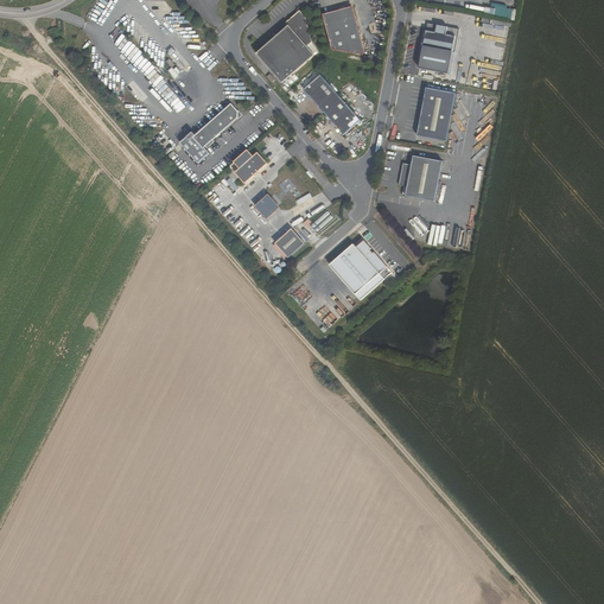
[(487,13),(513,17),(514,7),(488,4),(487,13)]
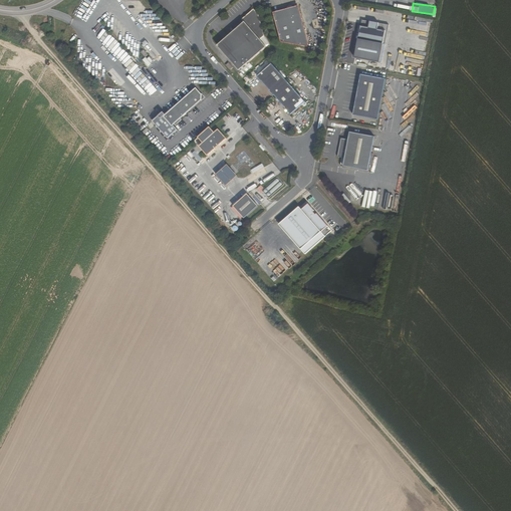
[(305,40),(296,5),(271,11),(278,40),(304,44),(305,40)]
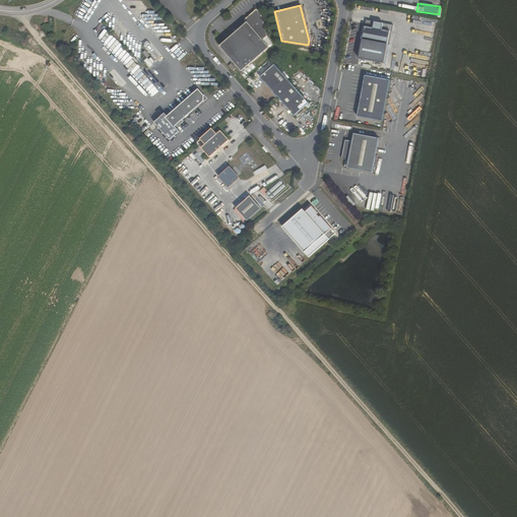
[(242,17),(244,20),(217,45),(239,70),(267,46),(260,38),(264,34),(259,12),(254,7),(242,17)]
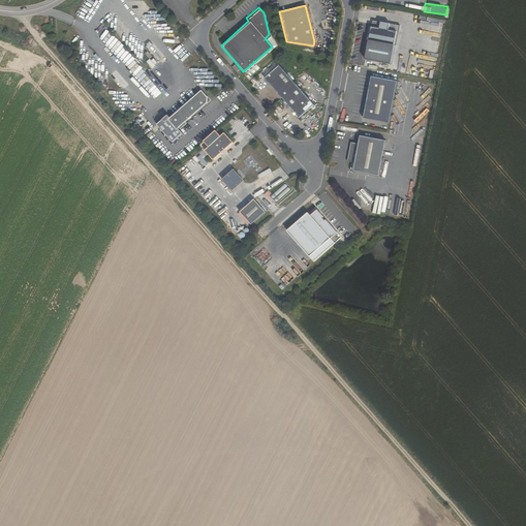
[(377,27),(368,26),(363,60),(389,64),(394,30),(387,29),(388,22),(378,21),(377,27)]
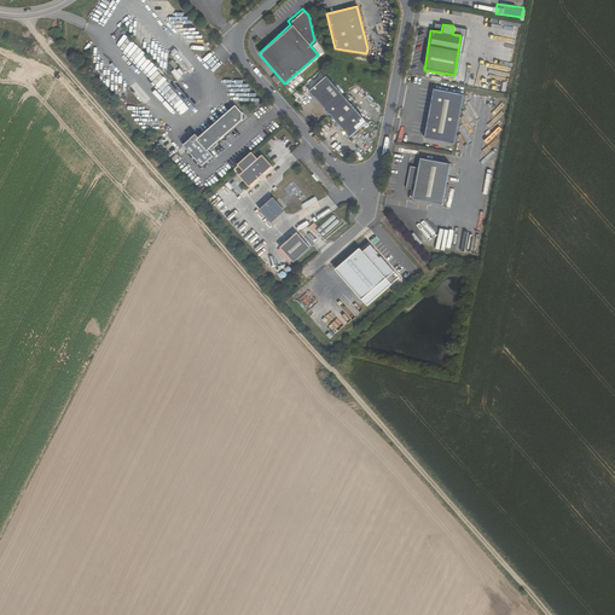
[(172,68),(168,71),(175,80),(180,76),(179,76),(181,73),(177,68),(174,70),(172,68)]
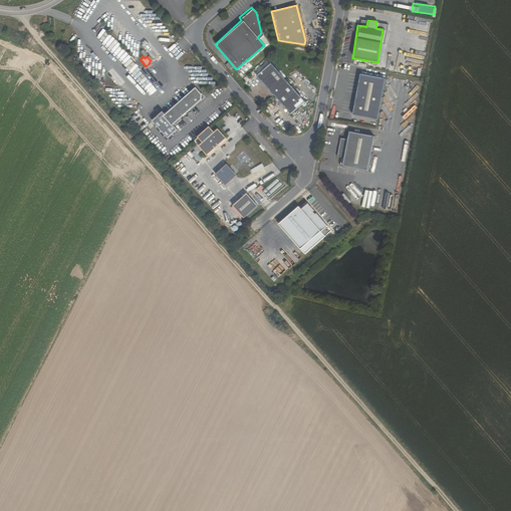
[(254,74),(259,79),(268,88),(267,88),(271,93),(272,93),(283,105),(282,106),(288,113),(303,100),(269,61),(254,74)]
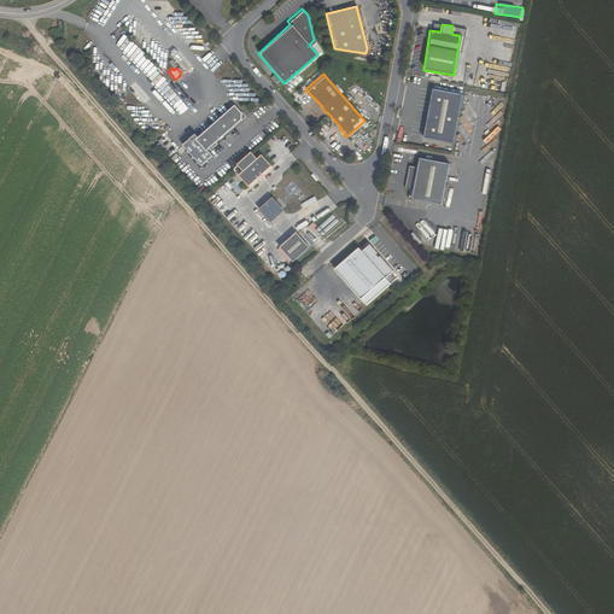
[(425,127),(424,136),(452,141),(462,93),(432,87),(431,97),(421,94),(416,126),(425,127)]
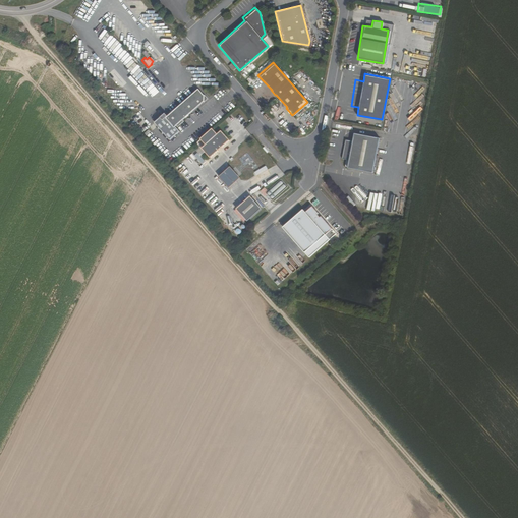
[(167,140),(177,132),(172,127),(202,101),(202,95),(196,89),(170,112),(169,110),(163,115),(162,114),(151,123),(167,140)]
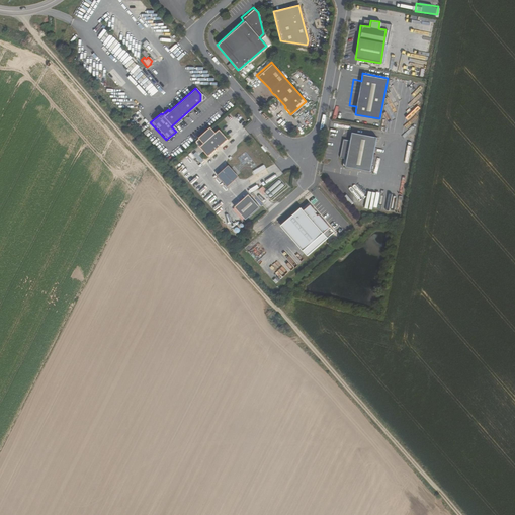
[(213,133),(208,127),(197,138),(202,144),(198,147),(207,156),(216,149),(213,148),(217,145),(219,147),(227,139),(218,130),(213,133)]
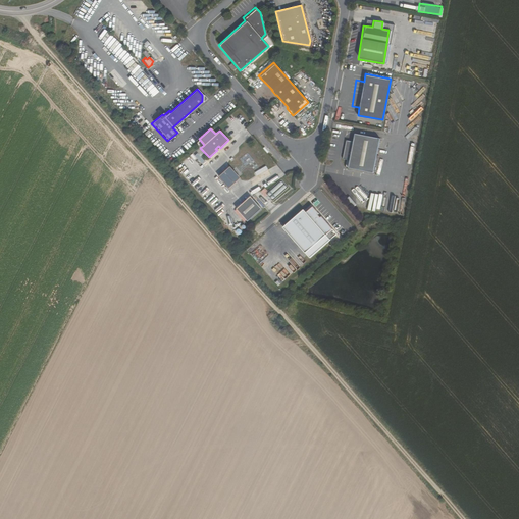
[(373,171),(379,137),(354,133),(353,140),(346,139),(342,158),(350,159),(348,167),(373,171)]
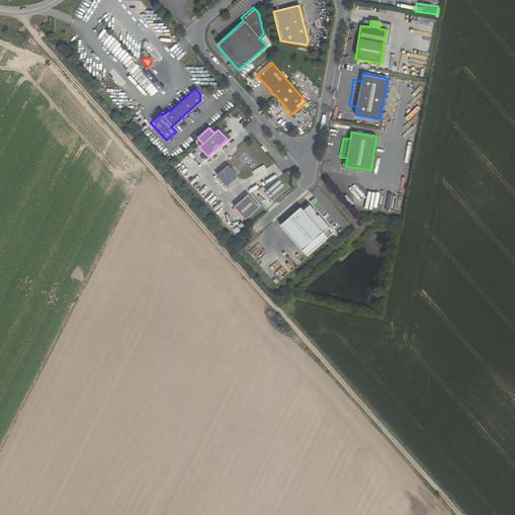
[(190,152),(199,161),(202,157),(197,152),(199,150),(196,146),(190,152)]
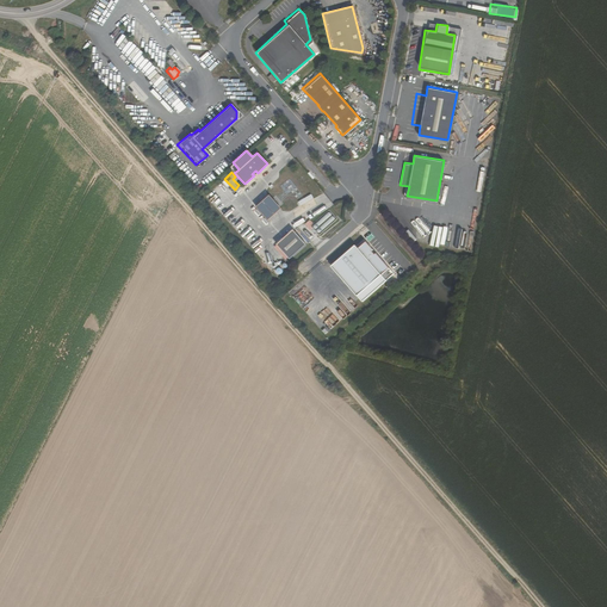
[(340,185),(338,187),(345,194),(347,191),(340,185)]
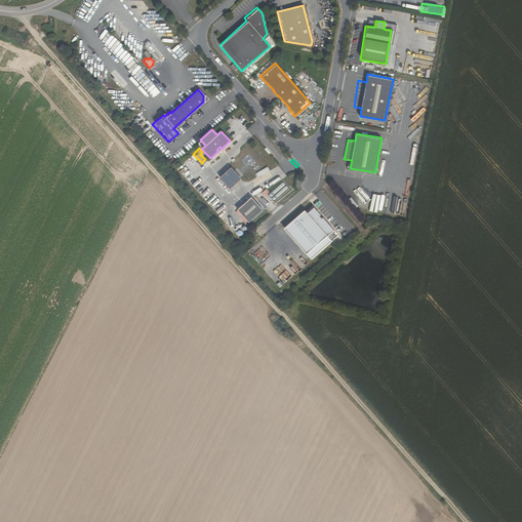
[(266,165),(254,170),(255,173),(268,169),(266,165)]
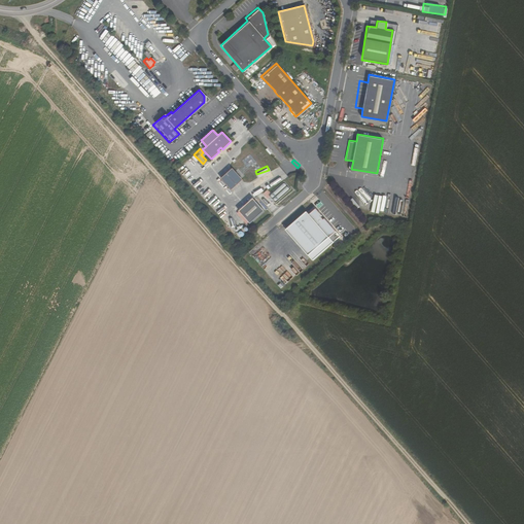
[(242,180),(232,168),(219,179),(231,190),(242,180)]
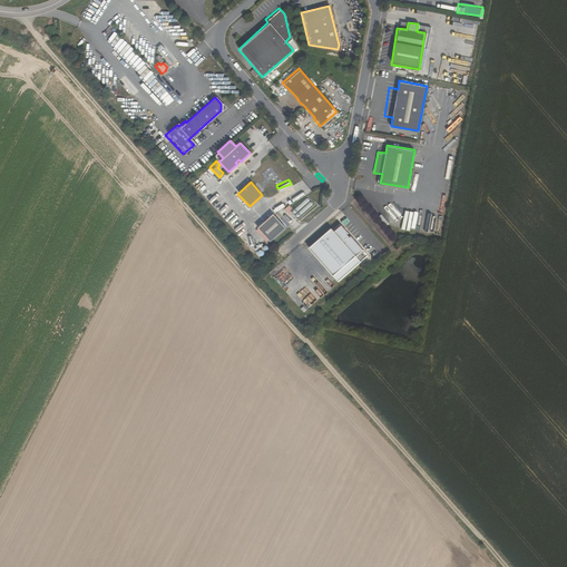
[(282,206),(286,212),(290,209),(294,215),(311,202),(304,195),(290,207),(286,203),(282,206)]
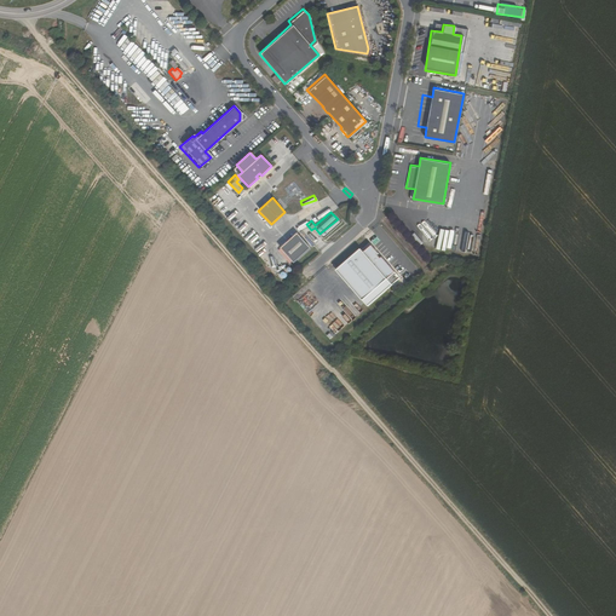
[(297,234),(280,248),(293,263),(310,248),(297,234)]
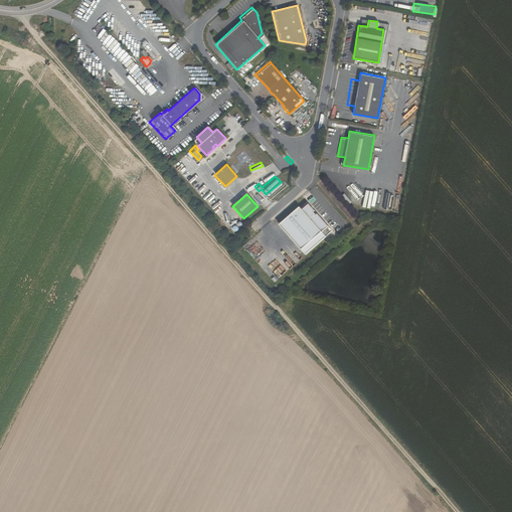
[(301,205),(298,202),(277,219),(303,250),(329,227),(306,199),(301,205)]
